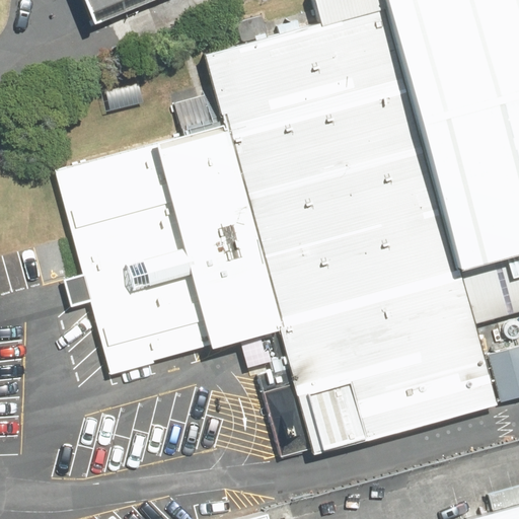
[(80,0),(86,12),(116,0),(80,0)]
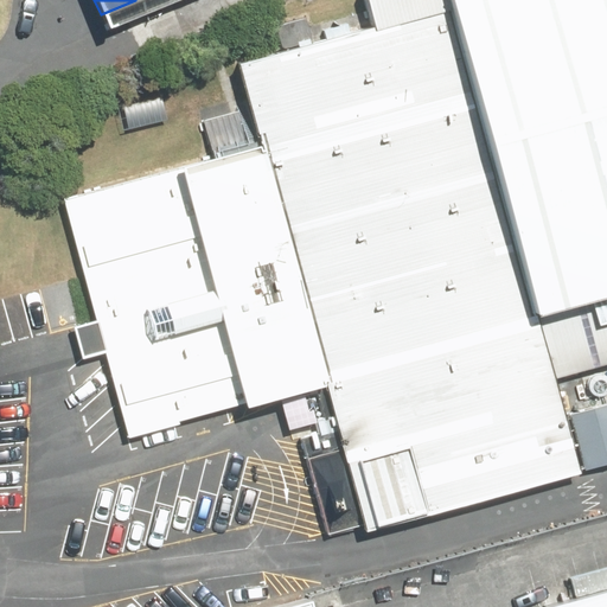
[(536,314),(448,0),(360,0),(369,27),(241,63),(328,379),(370,529),(580,472),(536,314)]
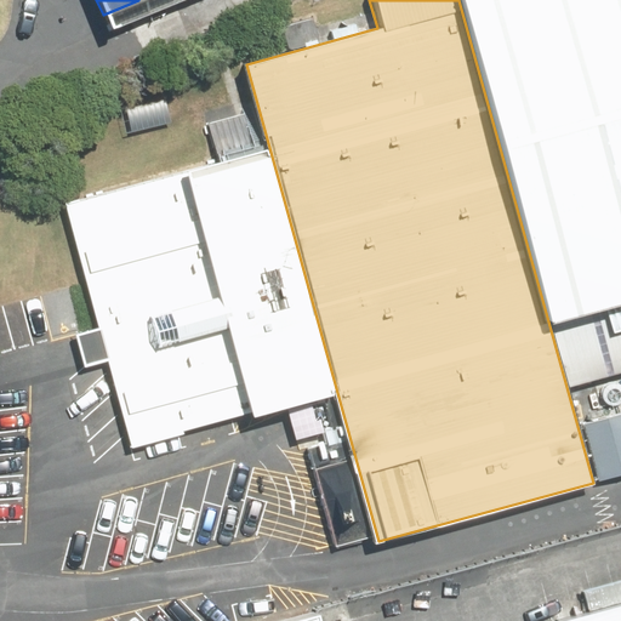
[(620,301),(620,0),(459,0),(548,322),(620,301)]
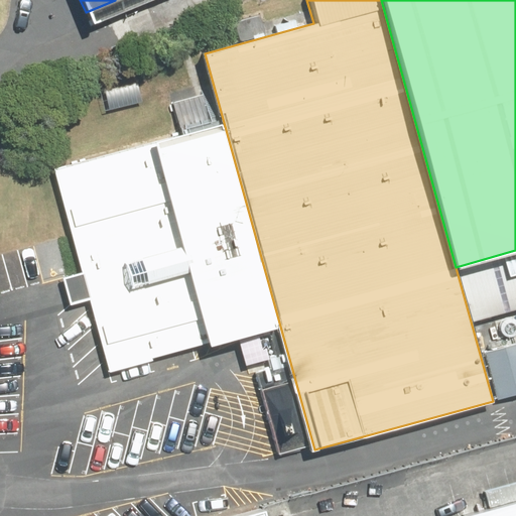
[(110,369),(279,323),(224,122),(54,169),(110,369)]
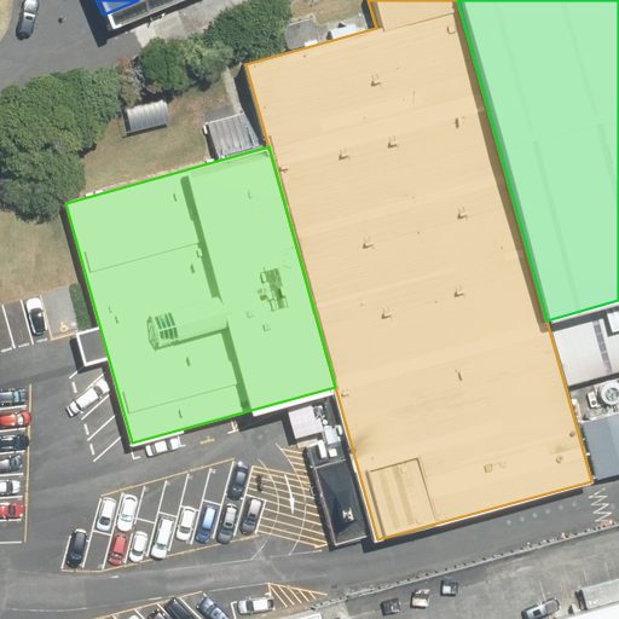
[(618,618),(618,601),(557,618),(618,618)]
